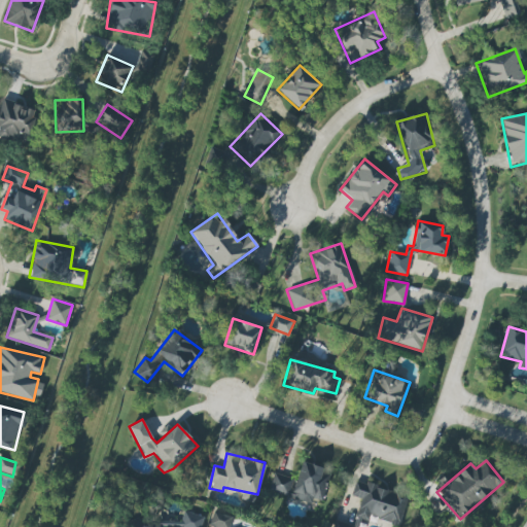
[(273,472),(268,491),(311,503),(312,498),(322,500),(330,470),(300,462),(295,479),(273,472)]
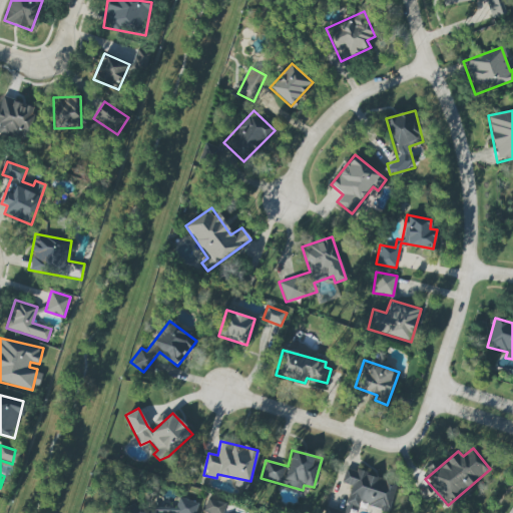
[(397,483),(346,468),(342,483),(352,486),(343,512),(326,507),(323,512),(346,512),(348,509),(357,512),(359,503),(389,512),(397,483)]
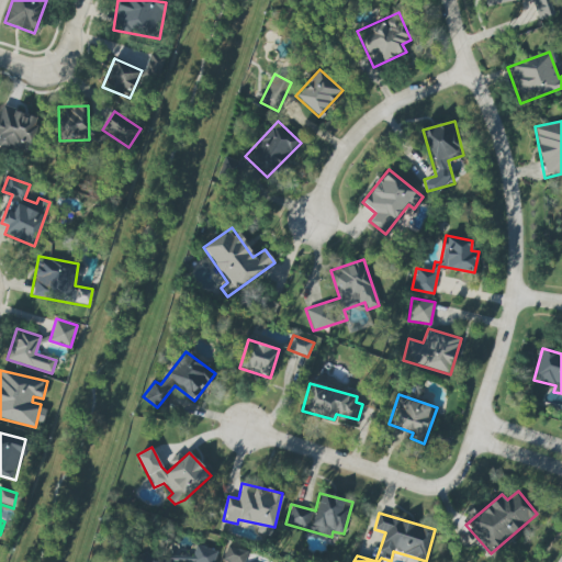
[(191,561),(213,561),(216,550),(195,546),(191,561)]
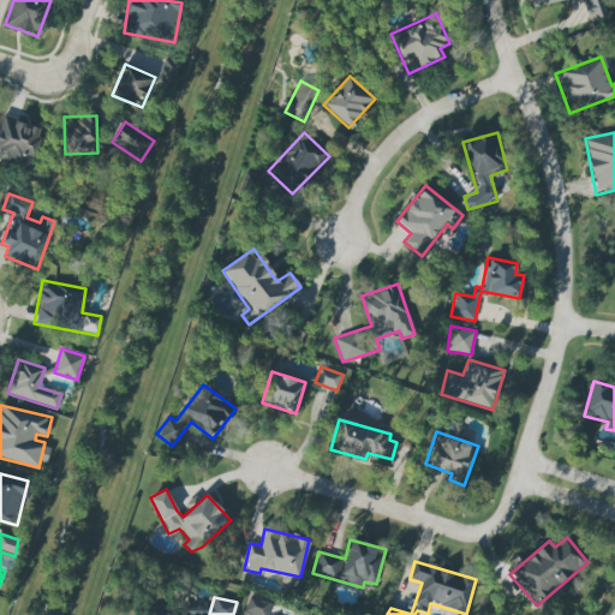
[(244,614),(249,614),(267,614),(270,602),(248,597),(244,614)]
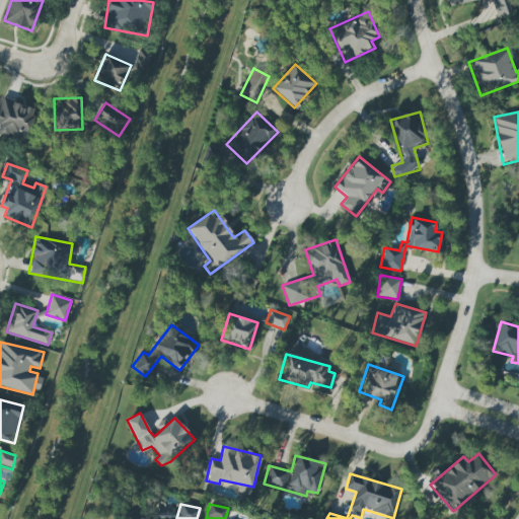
[(161,518),(160,514),(146,518),(142,508),(127,514),(128,518),(161,518)]
